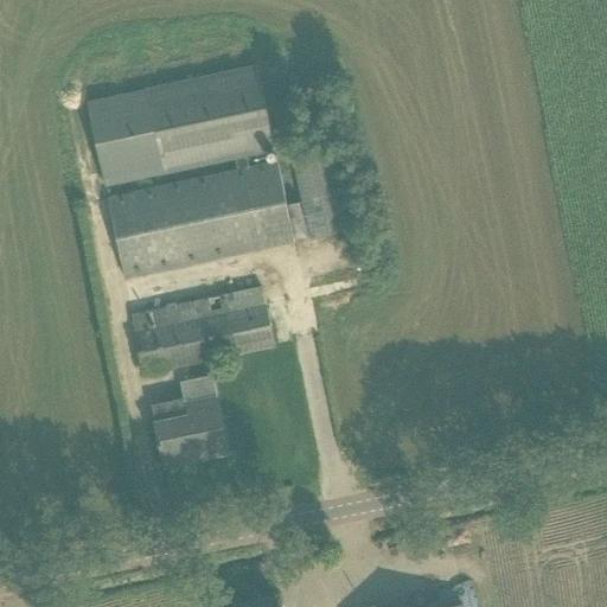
[(255,65),(89,101),(107,189),(234,161),(240,159),(246,158),(274,152),(255,65)]
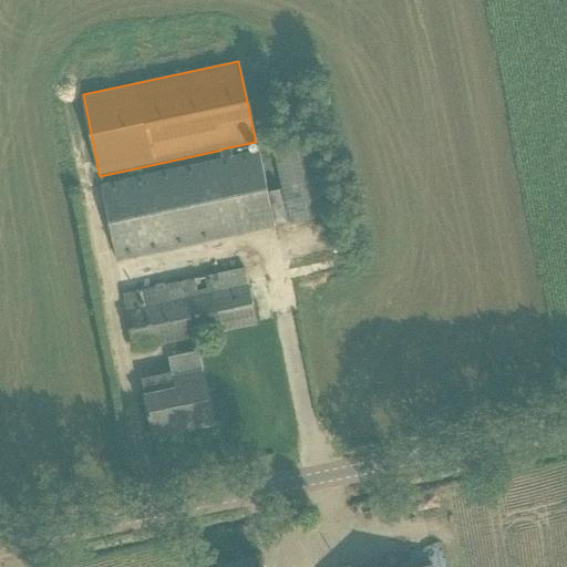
[(271,150),(288,223),(332,213),(315,140),(271,150)]
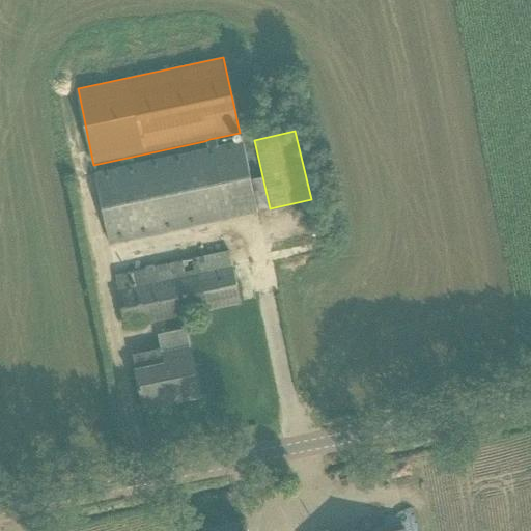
[(215,138),(210,139),(204,141),(206,148),(92,173),(108,245),(256,213),(241,142),(217,147),(215,138)]
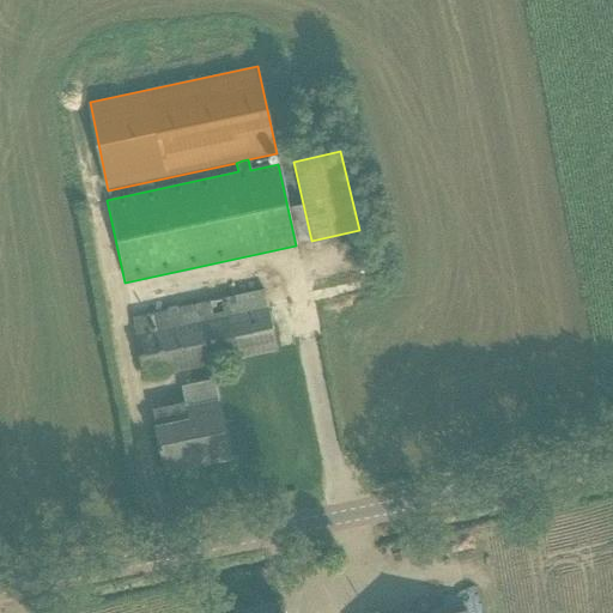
[(131,320),(144,380),(278,351),(265,291),(131,320)]
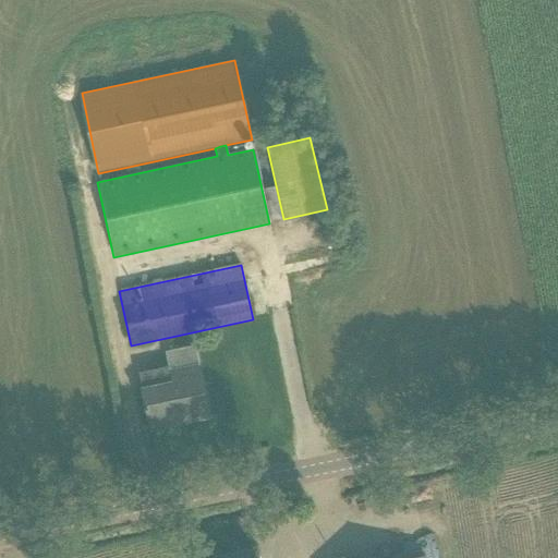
[(174,384),(164,386),(143,390),(146,405),(144,405),(145,411),(147,410),(150,425),(176,420),(177,424),(208,417),(204,396),(193,347),(164,353),(169,375),(173,374),(174,384)]
